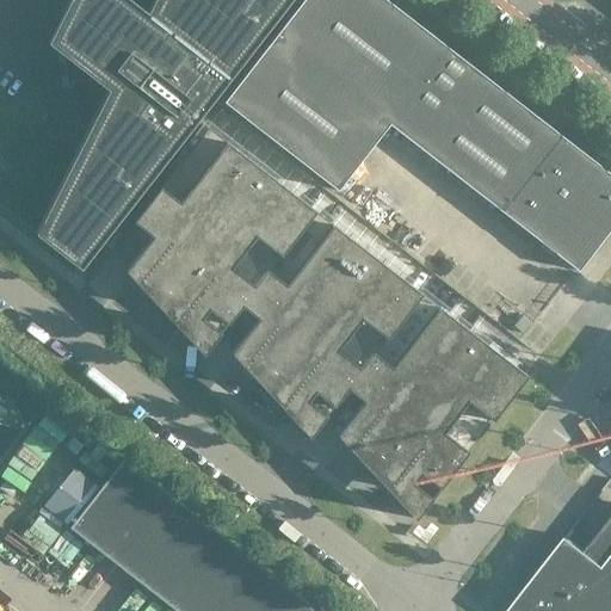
[(80,269),(289,0),(153,0),(147,13),(129,0),(68,0),(48,43),(63,55),(67,82),(94,79),(107,90),(35,234),(80,269)]
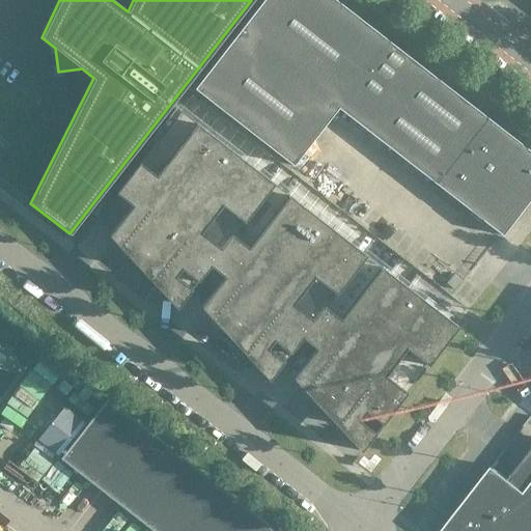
[(521,144),(336,0),(262,0),(195,88),(294,166),(313,140),(338,109),(437,185),(502,235),(515,218),(530,197),(530,152),(521,144)]
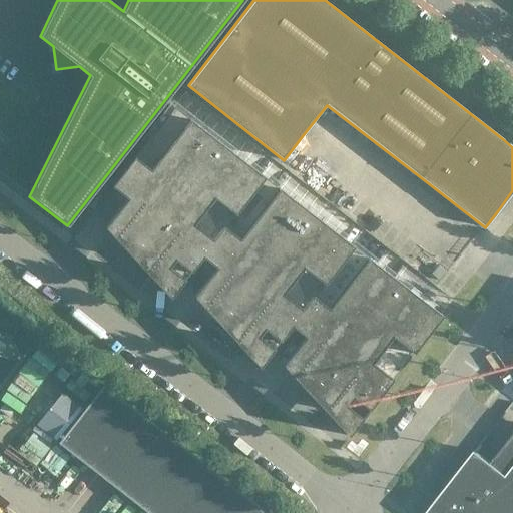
[(442,315),(173,106),(111,185),(127,198),(104,227),(106,228),(106,227),(163,273),(167,267),(183,280),(201,257),(216,268),(193,297),(194,298),(195,297),(252,342),(257,336),(273,349),(291,326),(306,337),(283,366),(284,367),(285,367),(342,411),(346,405),(362,417),(373,403),(442,315)]
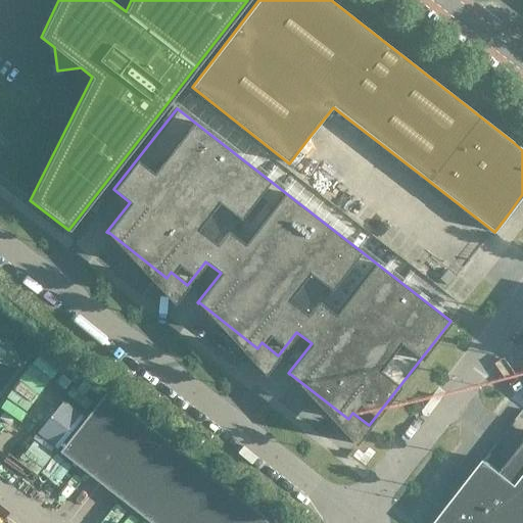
[(273,522),(106,392),(59,452),(151,522),(273,522)]
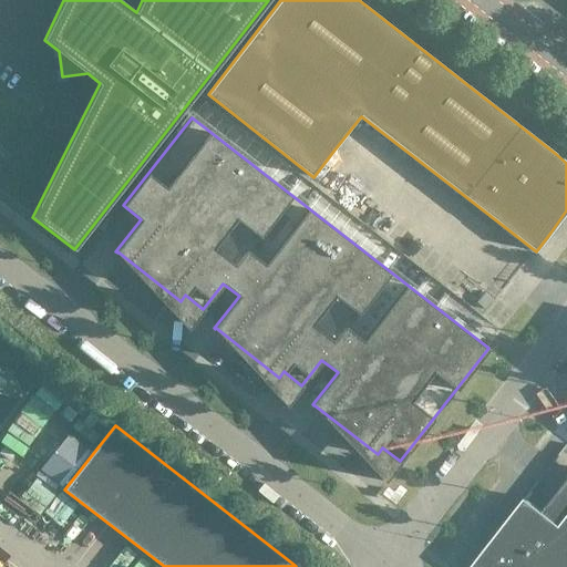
[(526,498),(471,566),(566,566),(566,516),(560,525),(526,498)]
